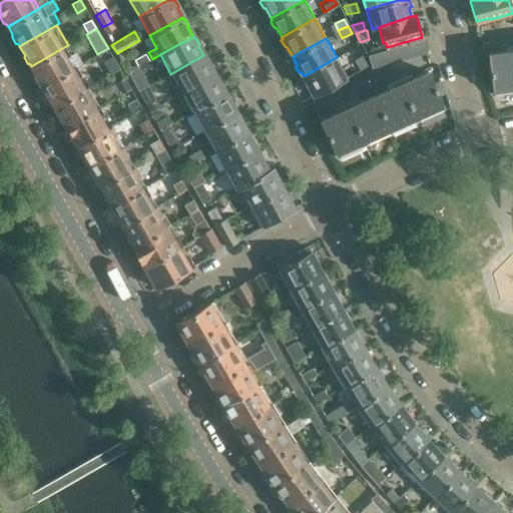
[(367,55),(371,68),(427,53),(423,40),(418,42),(418,41),(367,55)]
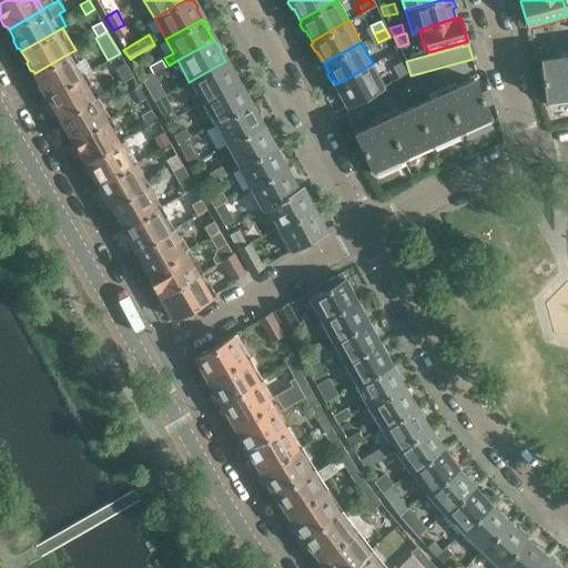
[(544,44),(533,46),(536,59),(540,59),(544,77),(543,77),(543,82),(544,82),(547,104),(567,101),(567,52),(546,57),(546,49),(545,49),(544,44)]
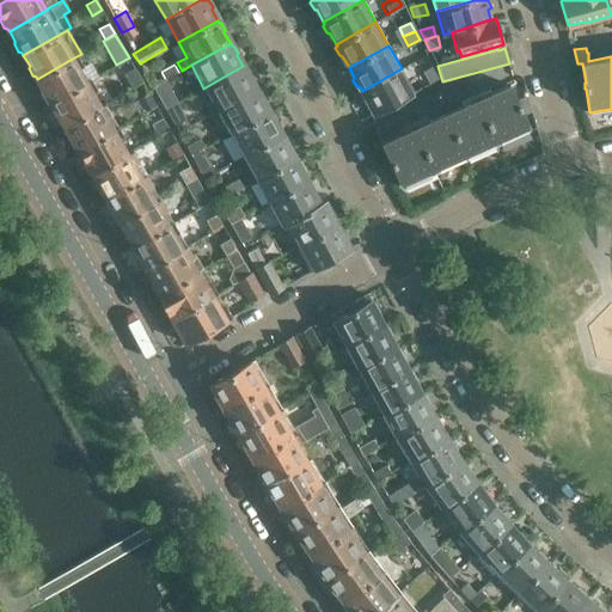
[(80,68),(74,57),(37,79),(43,89),(41,92),(46,99),(49,101),(50,103),(87,81),(97,77),(89,63),(80,68)]
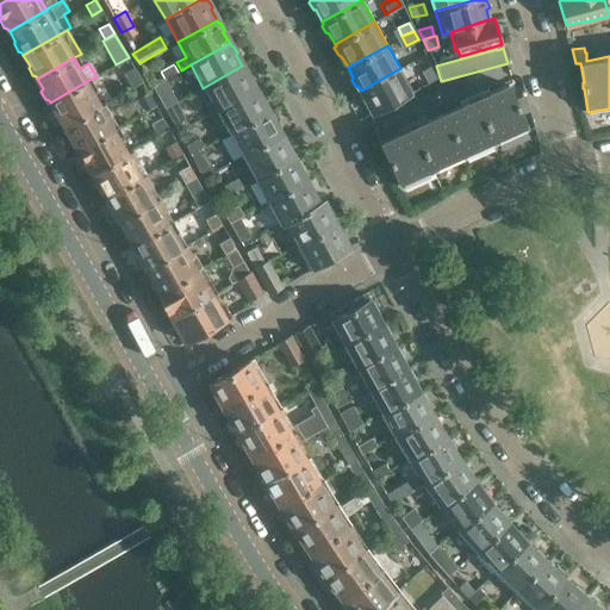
[(155,72),(161,81),(175,74),(169,63),(155,72)]
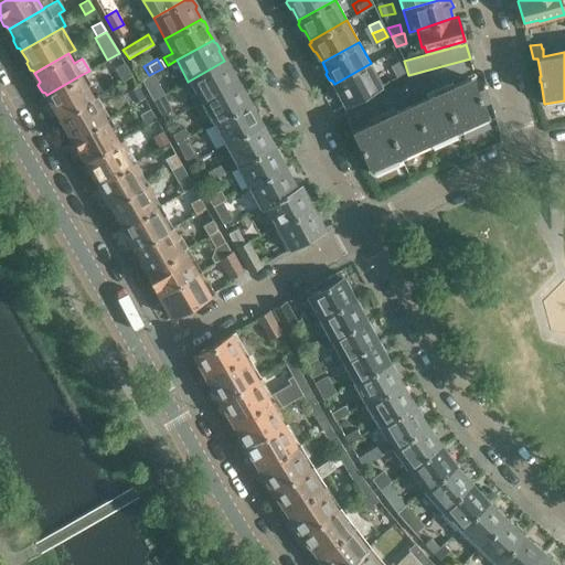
[(224,61),(188,82),(195,94),(189,97),(193,106),(200,103),(236,83),(231,73),(232,70),(228,63),(225,63),(224,61)]
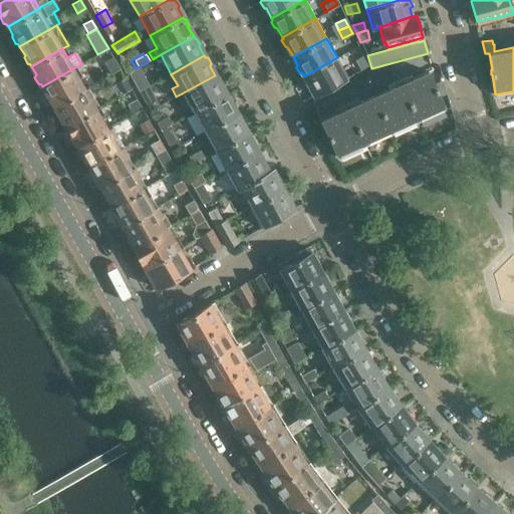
[(354,59),(361,70),(367,66),(361,55),(354,59)]
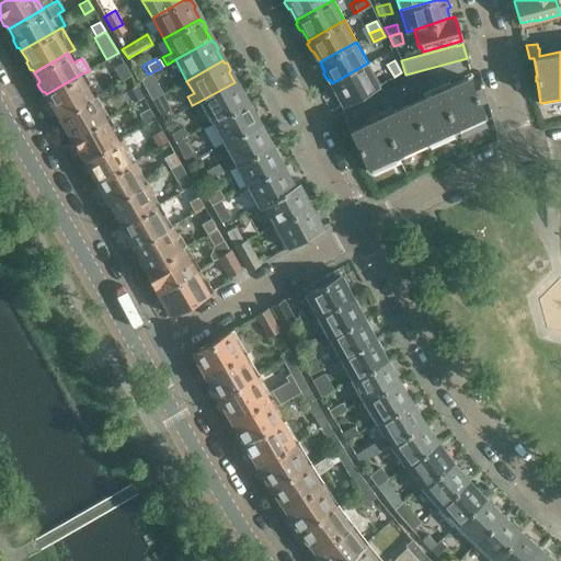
[(368,63),(332,83),(331,87),(334,92),(336,93),(343,104),(379,83),(368,63)]
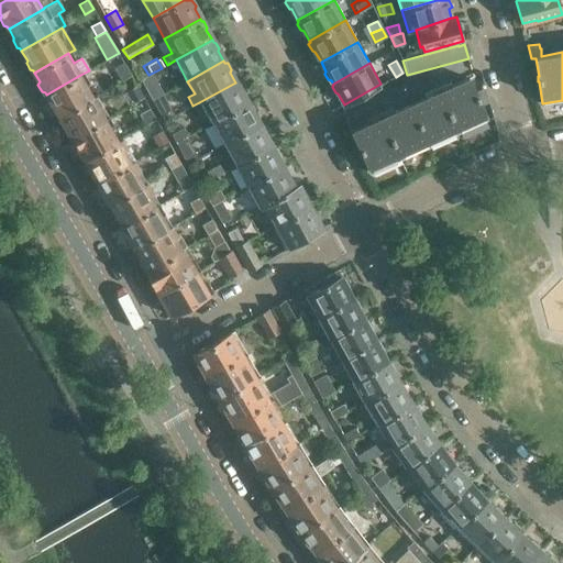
[(122,80),(131,76),(124,64),(116,68),(122,80)]
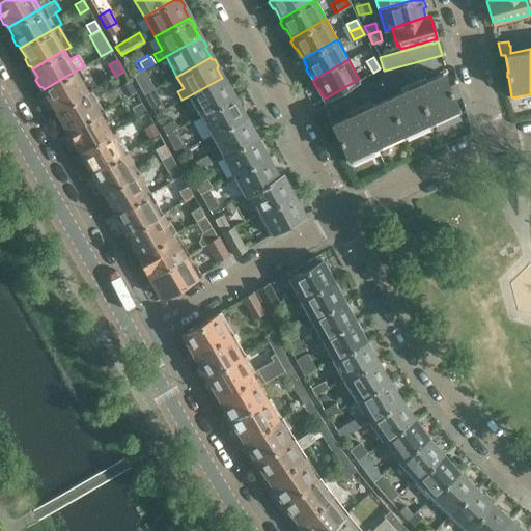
[(81,79),(76,71),(44,89),(49,98),(48,101),(52,107),(54,108),(56,109),(88,91),(81,79)]
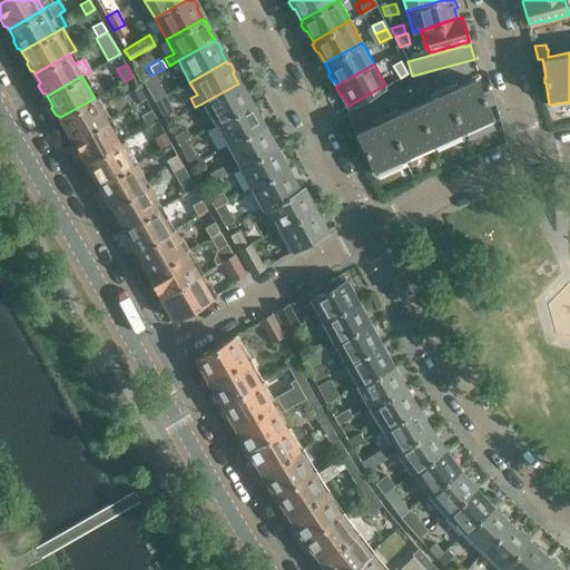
[(153,76),(143,82),(154,102),(165,96),(153,76)]
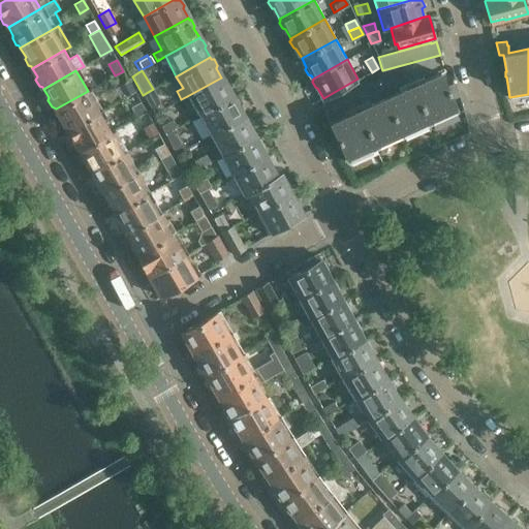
[(426,78),(411,84),(430,124),(458,112),(448,93),(448,92),(446,88),(439,73),(426,79),(426,78)]
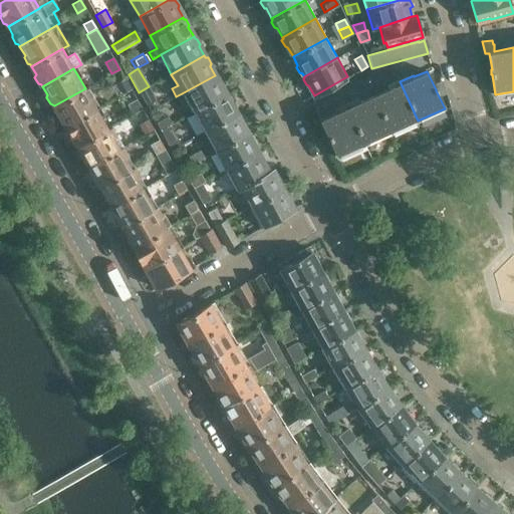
[(215,75),(182,93),(193,112),(225,94),(220,85),(221,82),(218,77),(216,76),(215,75)]
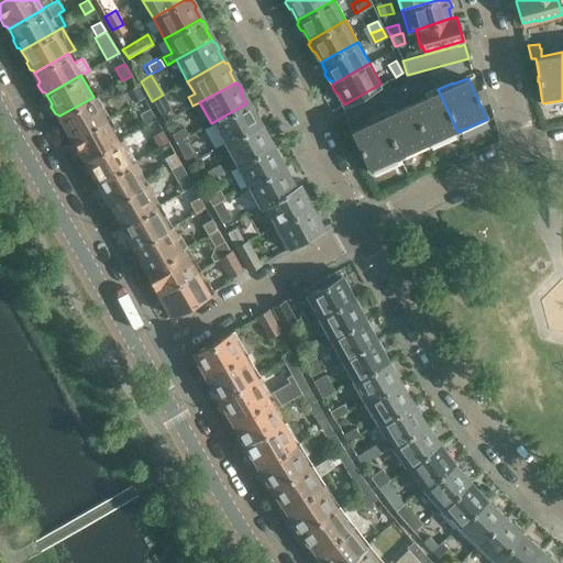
[(129,105),(143,97),(136,86),(122,94),(129,105)]
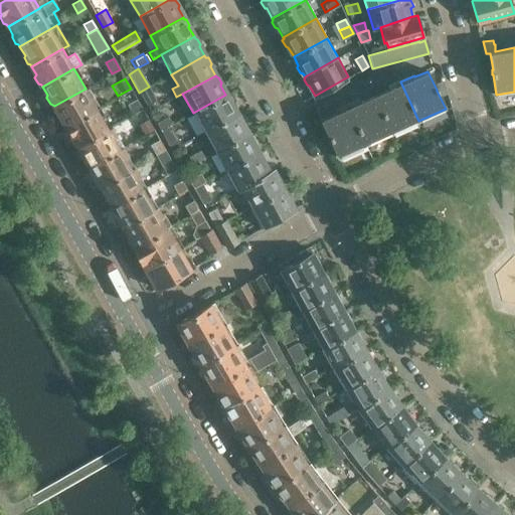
[(400,81),(372,95),(390,134),(418,121),(400,81)]
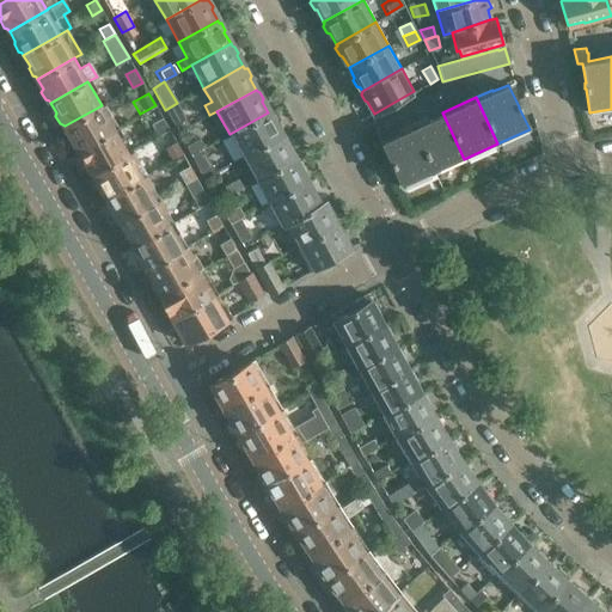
[(102,105),(65,126),(69,136),(69,140),(73,146),(77,147),(78,150),(115,128),(108,115),(110,114),(104,103),(102,105)]
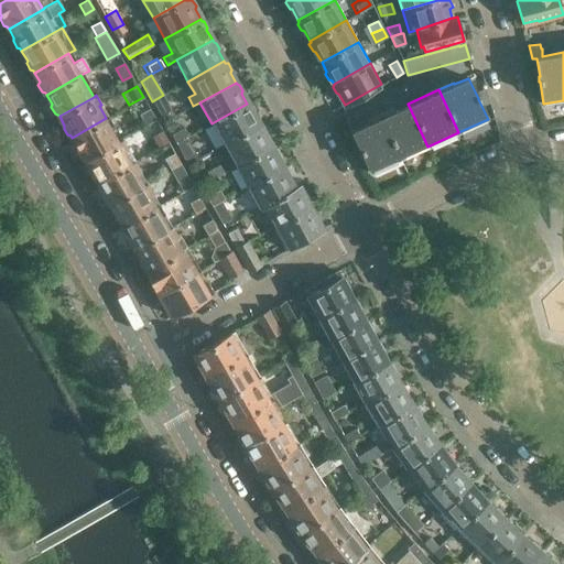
[(163,95),(152,101),(160,114),(164,121),(174,116),(163,95)]
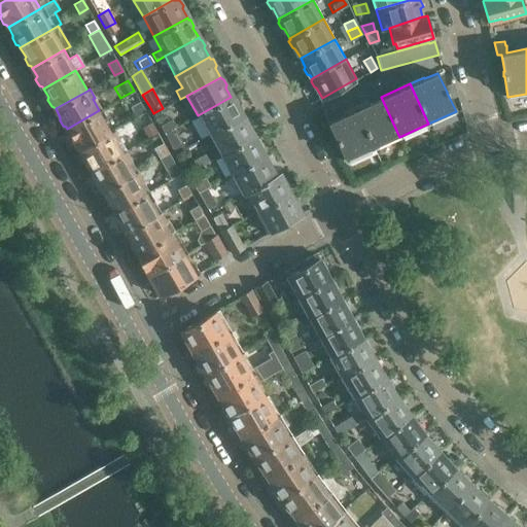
[(231,97),(198,115),(208,135),(242,116),(237,107),(238,105),(235,99),(232,99),(231,97)]
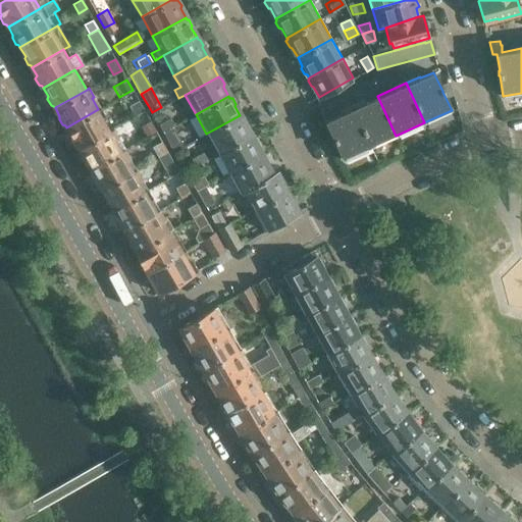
[(377,96),(353,107),(371,147),(396,136),(377,96)]
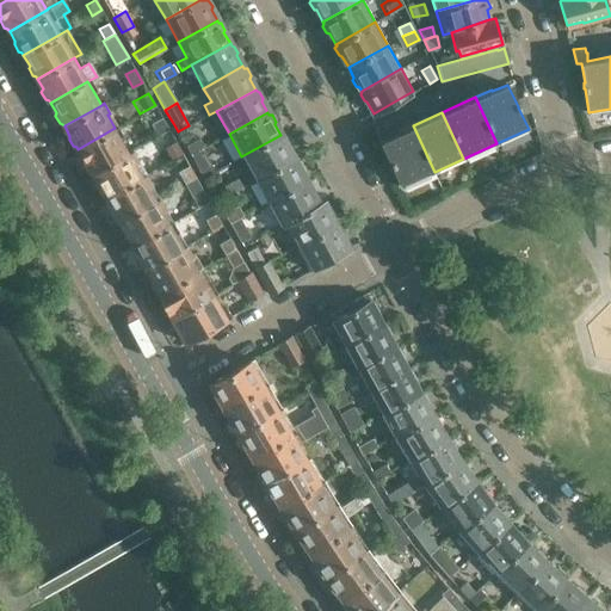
[(158,135),(168,129),(162,118),(152,124),(158,135)]
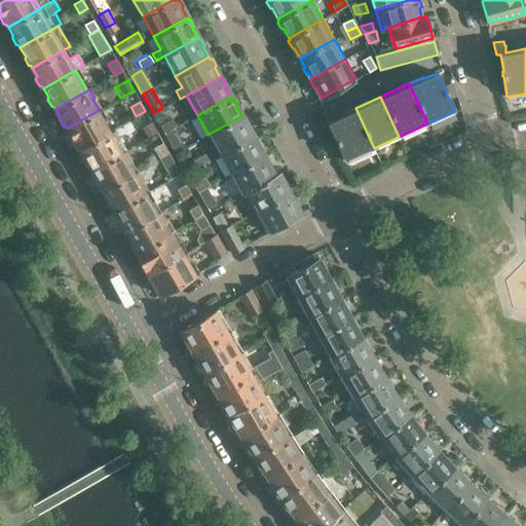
[(334,108),(324,112),(336,138),(335,138),(337,143),(338,142),(346,160),(374,148),(355,108),(338,115),(337,113),(334,108)]
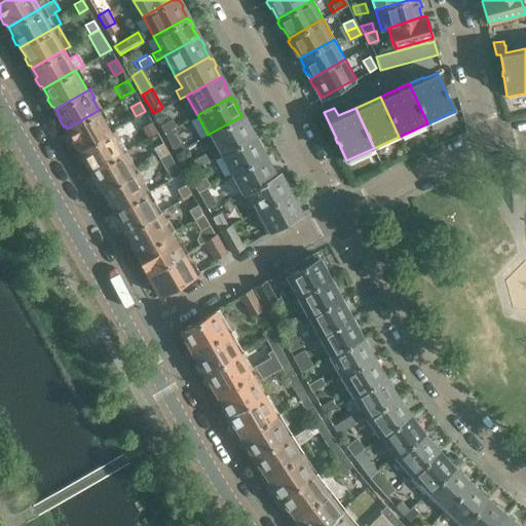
[(110,130),(99,110),(67,128),(72,138),(71,141),(74,146),(77,147),(78,149),(110,130)]
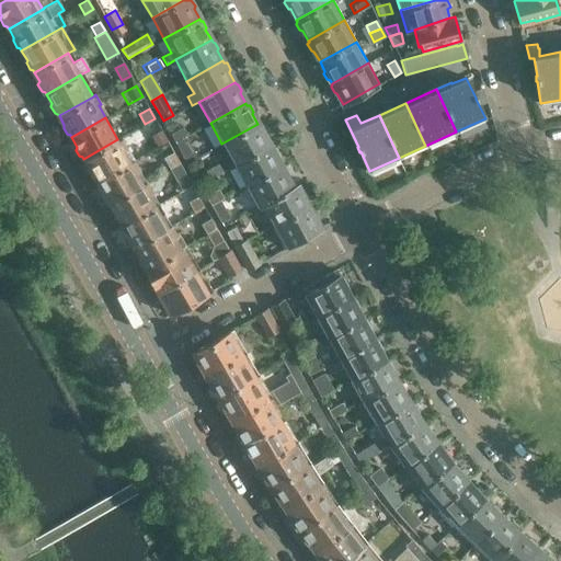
[(258,124),(221,144),(233,165),(270,146),(263,136),(265,133),(262,127),(259,126),(258,124)]
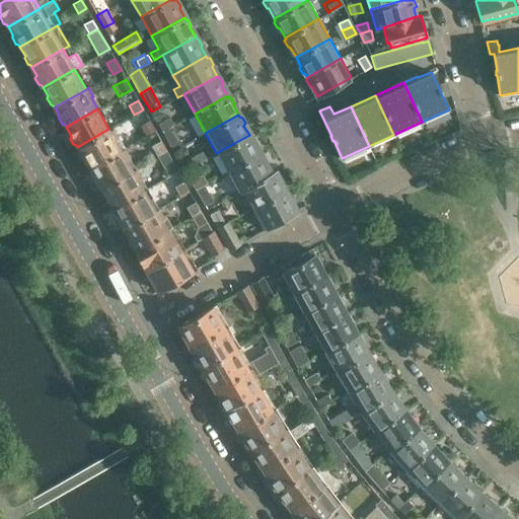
[(157,124),(161,131),(172,125),(174,125),(170,117),(157,124)]
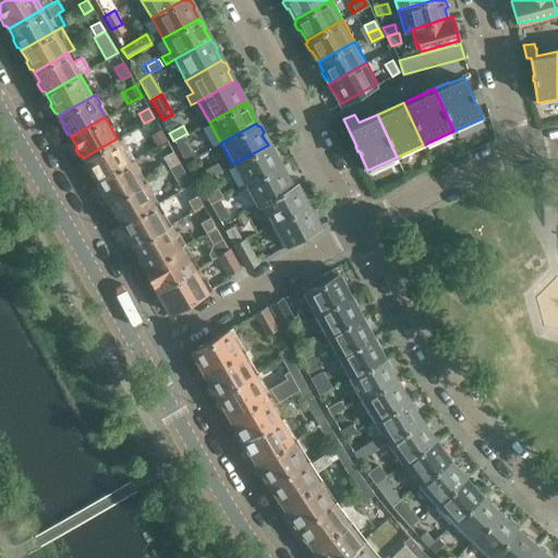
[(156,145),(167,140),(160,129),(150,135),(156,145)]
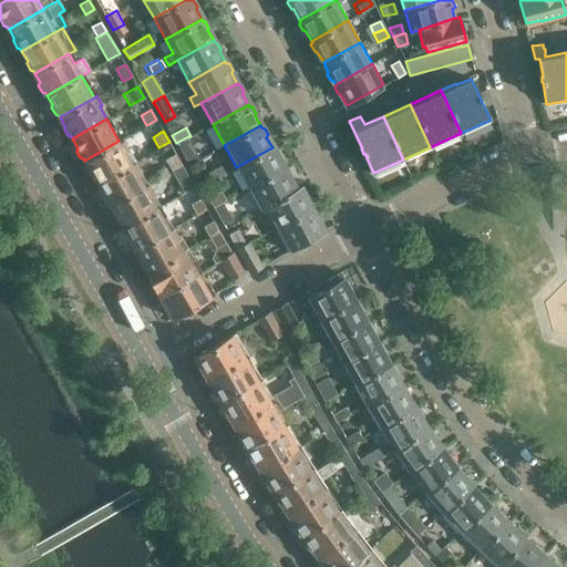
[(176,143),(188,165),(200,158),(188,136),(176,143)]
